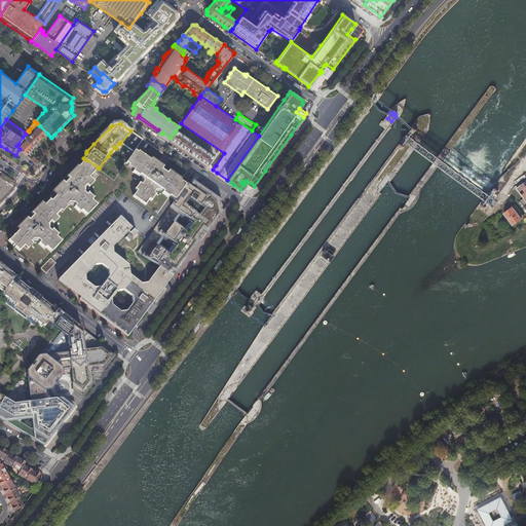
[(39,125),(31,134),(39,142),(47,134),(39,125)]
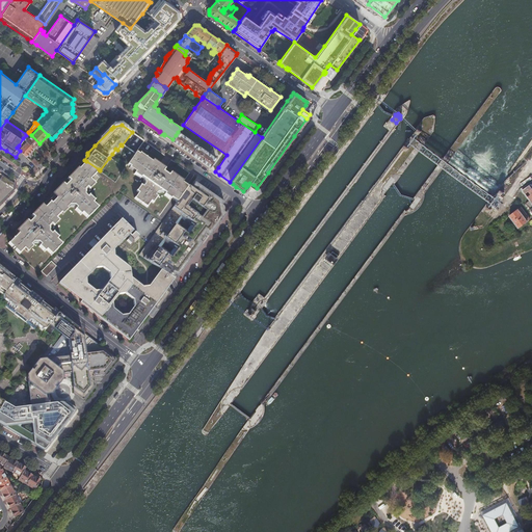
[(216,159),(178,132),(176,135),(173,139),(171,141),(184,150),(200,161),(210,168),(213,163),(216,159)]
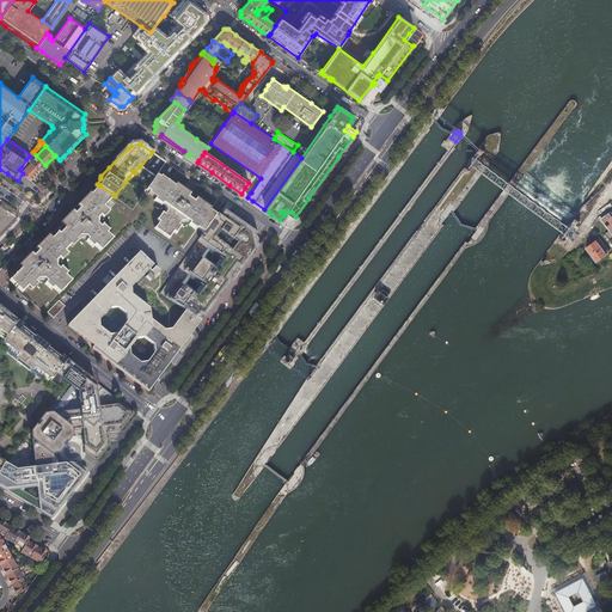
[(34,159),(30,155),(26,159),(30,163),(38,171),(46,165),(36,155),(34,159)]
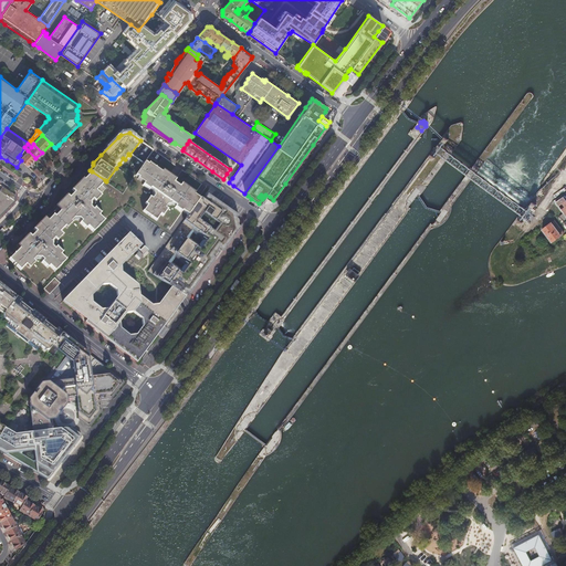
[(51,152),(58,157),(61,154),(55,148),(54,147),(51,152)]
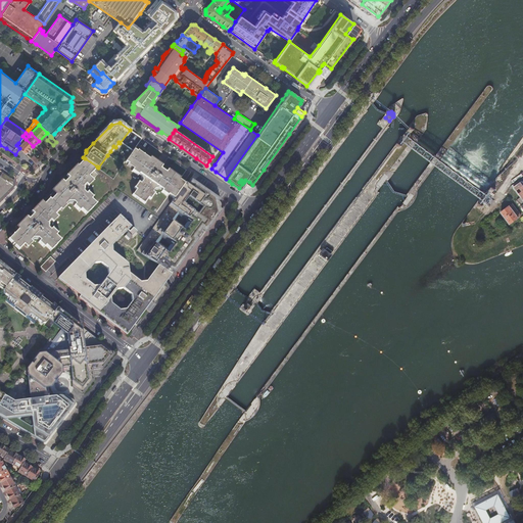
[(19,145),(18,143),(16,145),(19,148),(27,154),(34,146),(33,146),(26,139),(19,145)]
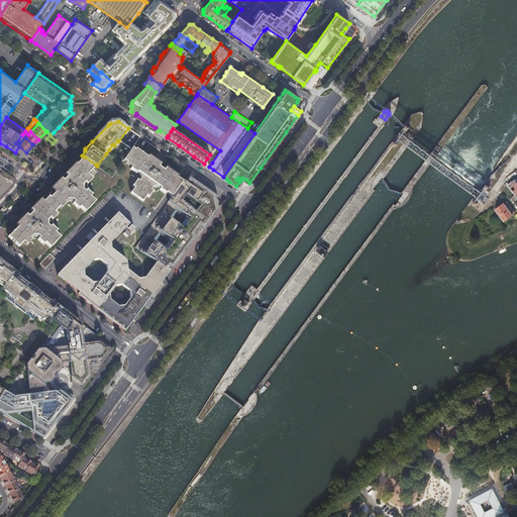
[(125,158),(130,149),(123,145),(120,150),(120,153),(125,158)]
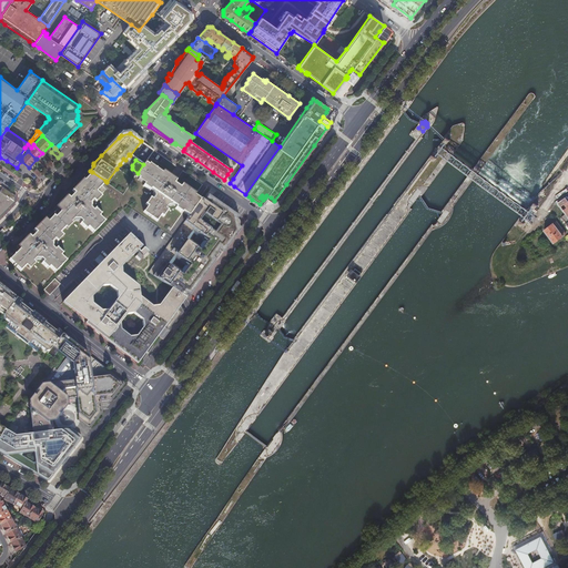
[(189,215),(200,200),(194,195),(195,194),(182,185),(180,188),(174,183),(175,181),(173,179),(163,172),(162,173),(149,164),(149,165),(144,163),(143,164),(138,173),(135,175),(139,178),(139,179),(144,183),(143,185),(150,190),(151,189),(154,191),(155,195),(153,199),(152,198),(146,204),(149,206),(144,212),(156,221),(161,215),(163,216),(169,210),(166,209),(169,205),(174,204),(176,206),(175,209),(182,213),(183,212),(189,215)]
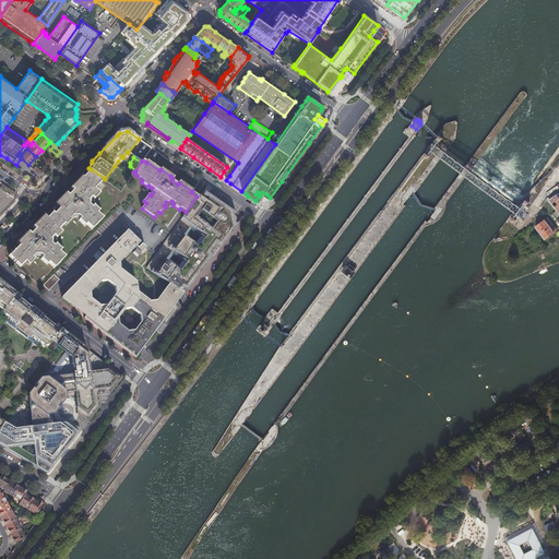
[(19,245),(9,256),(20,266),(25,261),(28,264),(34,259),(32,257),(35,253),(40,253),(43,257),(42,258),(47,263),(48,262),(55,268),(64,257),(59,251),(61,249),(56,244),(54,246),(51,242),(51,237),(54,235),(56,237),(61,232),(58,228),(63,223),(66,225),(71,219),(70,218),(72,216),(78,215),(81,217),(79,219),(84,225),(86,223),(92,228),(103,217),(97,212),(99,210),(93,204),(92,206),(90,204),(88,199),(91,197),(93,199),(98,193),(94,188),(104,178),(91,169),(87,173),(85,175),(83,177),(82,176),(71,188),(73,190),(71,192),(69,195),(66,193),(55,204),(59,209),(54,214),(52,212),(47,217),(44,215),(33,226),(35,228),(33,232),(31,234),(28,232),(18,244),(19,245)]
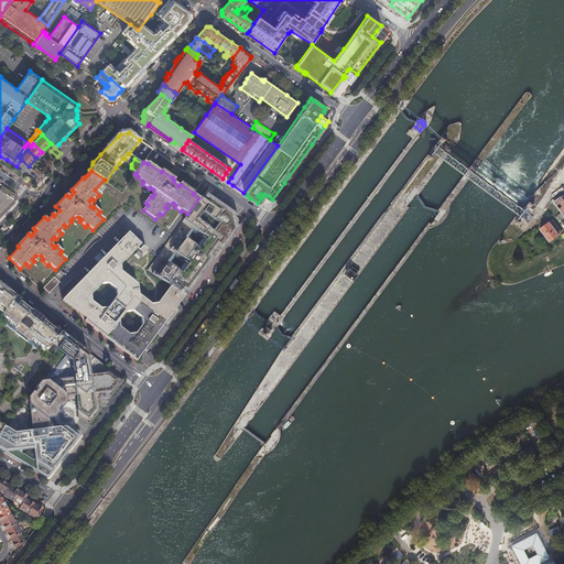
[(13,192),(3,185),(0,188),(0,212),(13,198),(13,195),(13,192)]
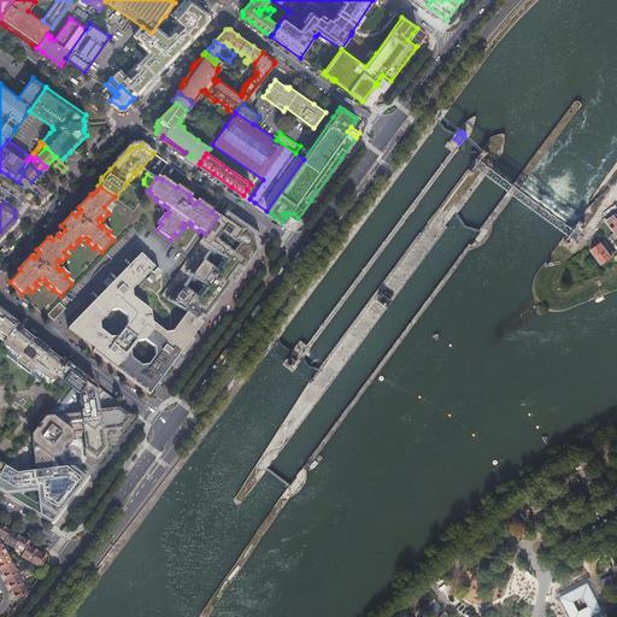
[(219,218),(217,217),(205,234),(188,258),(162,295),(186,312),(200,322),(203,318),(205,321),(235,282),(231,280),(235,274),(241,268),(245,270),(259,251),(256,248),(257,246),(257,244),(257,242),(254,241),(257,238),(241,227),(224,213),(218,222),(218,221),(217,221),(219,218)]
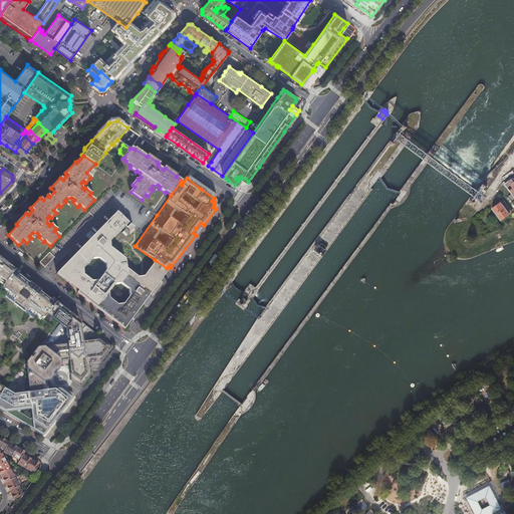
[(513,204),(513,179),(513,178),(504,184),(511,194),(513,197),(513,200),(512,202),(513,204)]
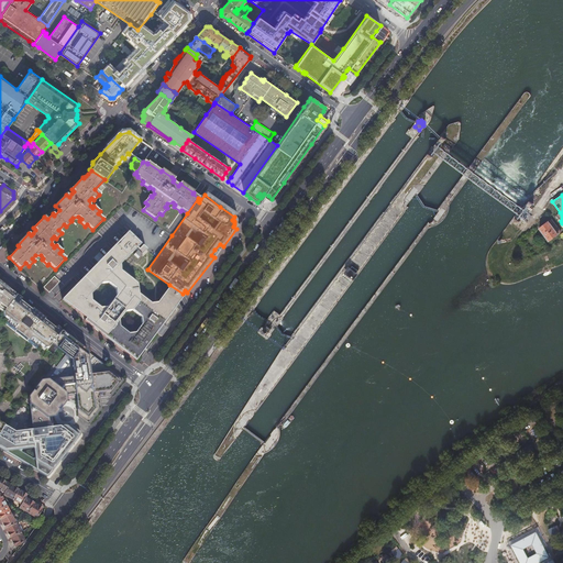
[(560,232),(551,219),(539,229),(548,241),(560,232)]
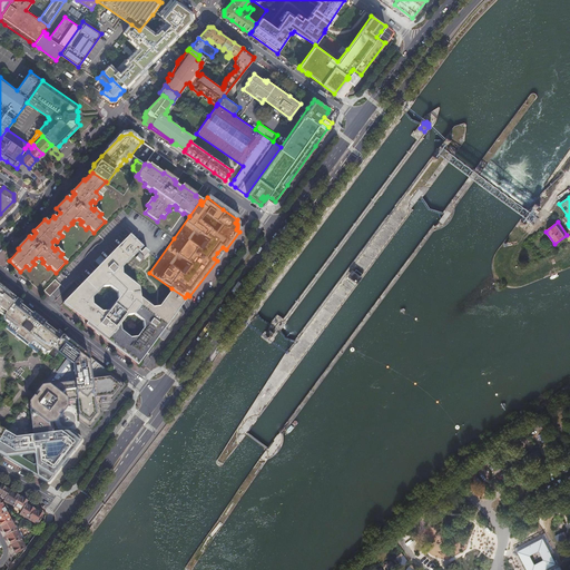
[(87,322),(86,325),(106,341),(137,365),(186,298),(185,297),(172,288),(158,307),(151,306),(139,296),(139,287),(123,274),(121,267),(133,256),(136,253),(138,255),(135,257),(139,262),(148,253),(144,248),(139,253),(138,251),(143,247),(129,234),(99,265),(70,295),(62,303),(64,304),(87,322)]
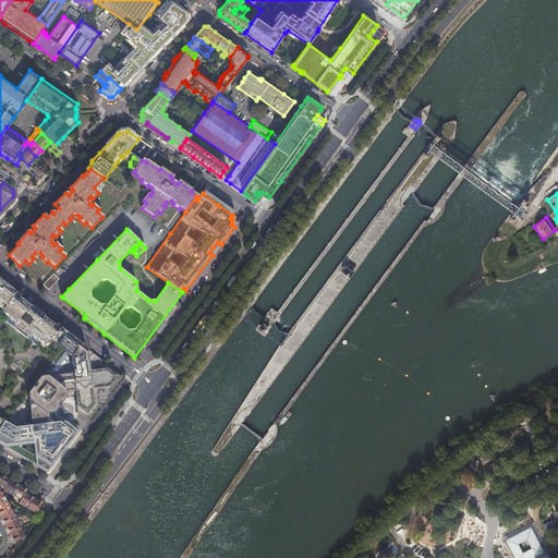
[(347,263),(339,274),(346,277),(352,267),(347,263)]
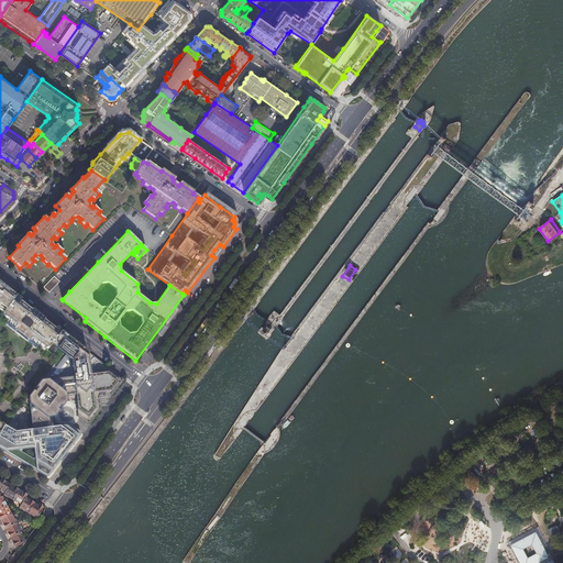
[(43,287),(48,293),(59,282),(54,276),(43,287)]
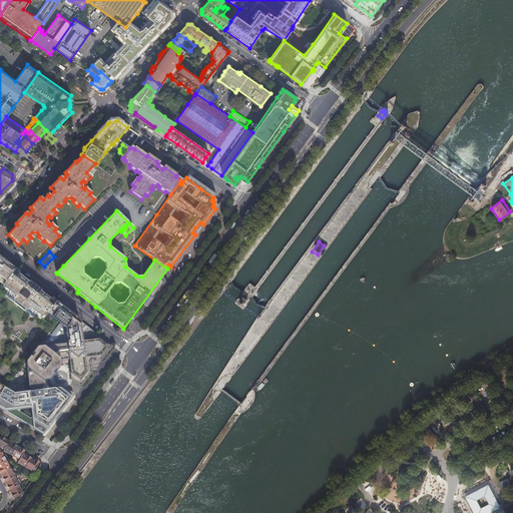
[(0,395),(4,388),(0,385),(0,284),(3,287),(15,272),(16,270),(13,268),(0,257),(0,395)]
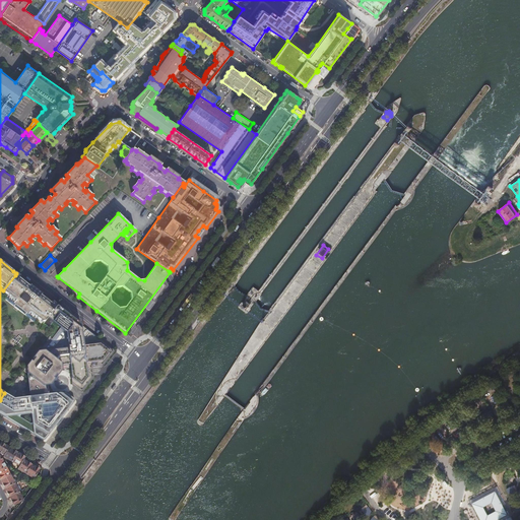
[(20,277),(18,275),(18,274),(17,274),(16,274),(15,274),(15,275),(3,290),(5,294),(43,322),(45,322),(48,319),(56,308),(57,308),(57,307),(57,306),(56,305),(53,303),(52,305),(41,296),(42,295),(37,290),(31,286),(30,287),(19,278),(20,277)]
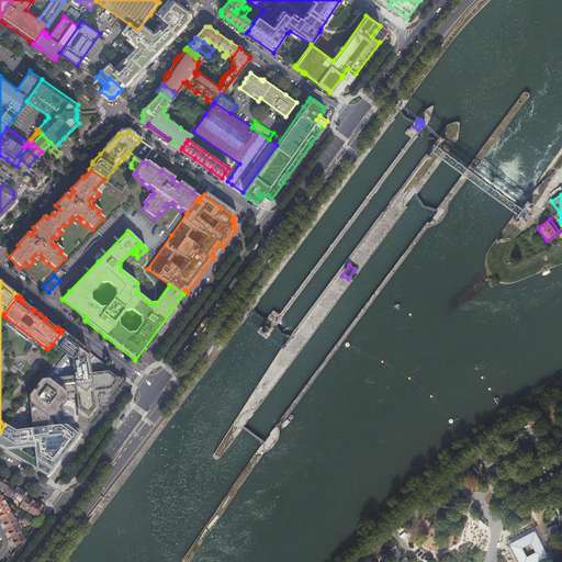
[(269,328),(265,324),(261,329),(262,329),(260,332),(263,334),(265,332),(266,333),(269,328)]
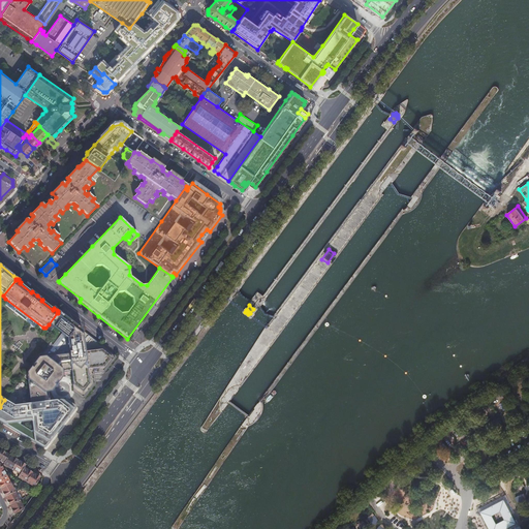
[(0,422),(36,444),(43,448),(44,448),(45,448),(45,447),(47,447),(76,409),(76,408),(76,407),(75,406),(68,400),(67,400),(66,400),(53,402),(52,393),(53,393),(64,377),(64,376),(72,375),(75,393),(84,399),(95,383),(95,373),(104,372),(116,356),(107,350),(63,315),(59,311),(58,313),(57,313),(49,324),(59,332),(59,333),(67,340),(72,353),(38,359),(30,370),(28,372),(32,404),(14,406),(5,401),(4,400),(0,407),(0,422)]
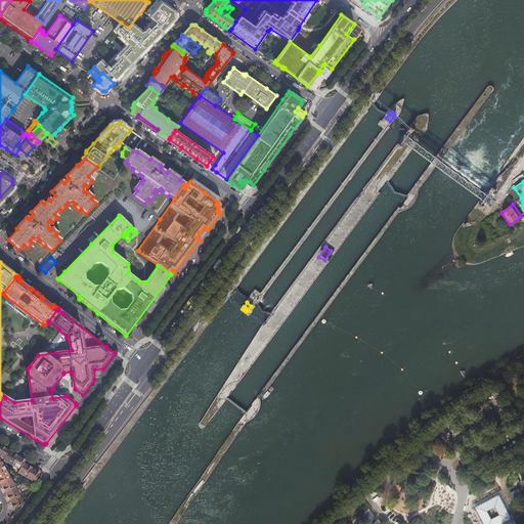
[(7,449),(1,445),(0,446),(0,454),(0,455),(0,456),(3,460),(8,450),(7,449)]
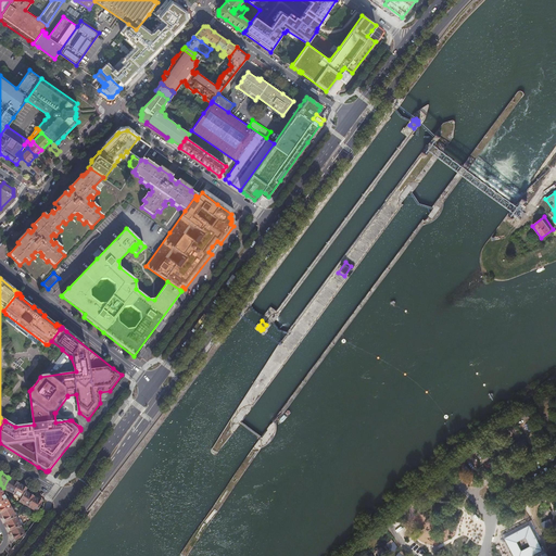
[(11,479),(9,478),(3,488),(3,489),(12,493),(17,483),(11,479)]
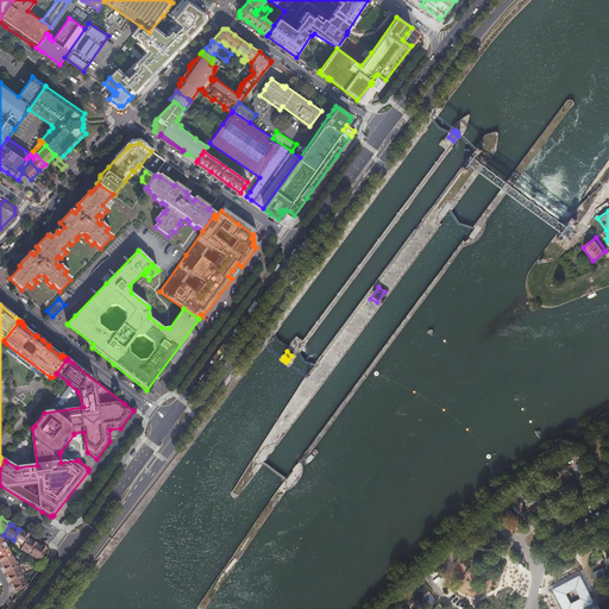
[(22,531),(19,529),(13,540),(22,546),(26,539),(29,535),(22,531)]
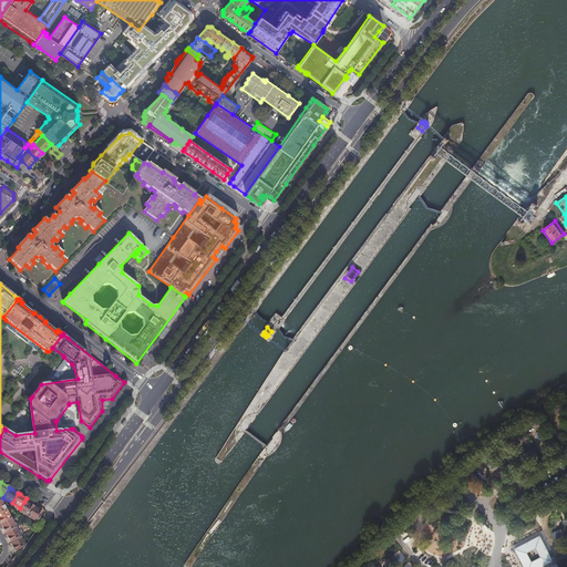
[(20,508),(19,512),(28,517),(34,506),(29,503),(29,504),(24,502),(20,508)]
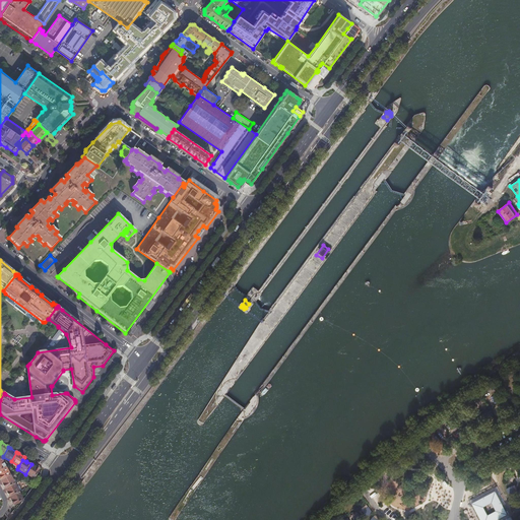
[(31,464),(25,474),(34,478),(39,469),(31,464)]
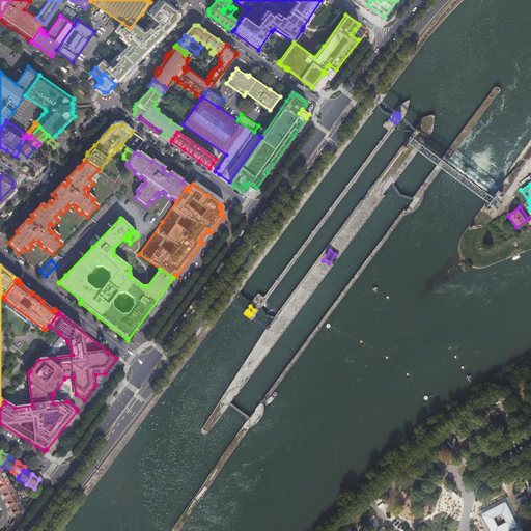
[(5,476),(0,479),(0,490),(0,491),(10,485),(5,476)]
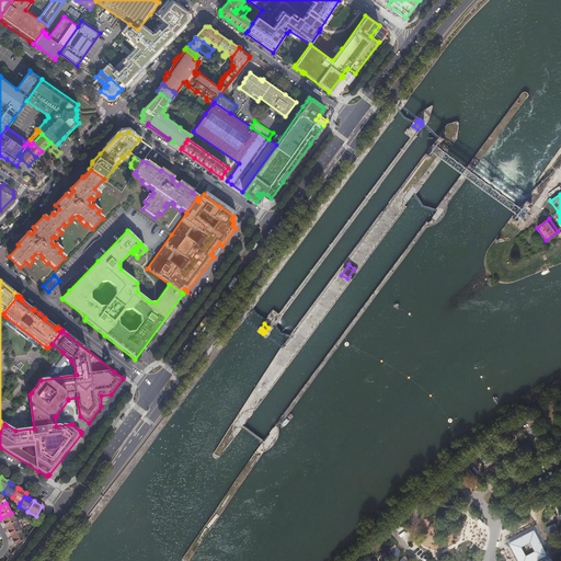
[(11,513),(0,518),(1,521),(6,527),(15,522),(11,513)]
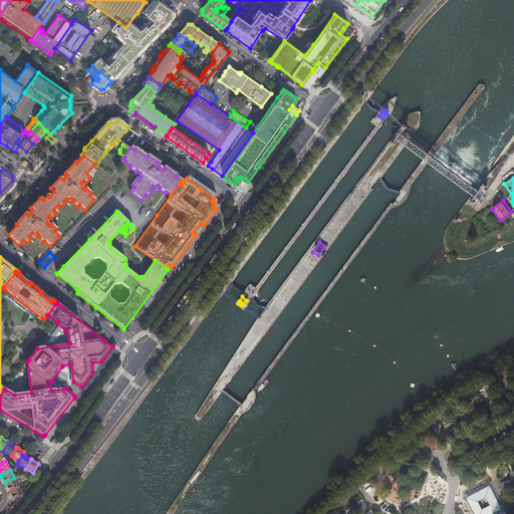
[(387,483),(399,483),(400,475),(388,474),(387,483)]
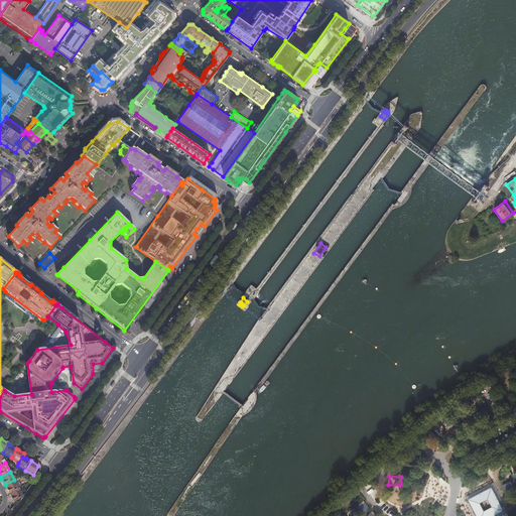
[(435,477),(431,478),(435,487),(439,485),(435,477)]
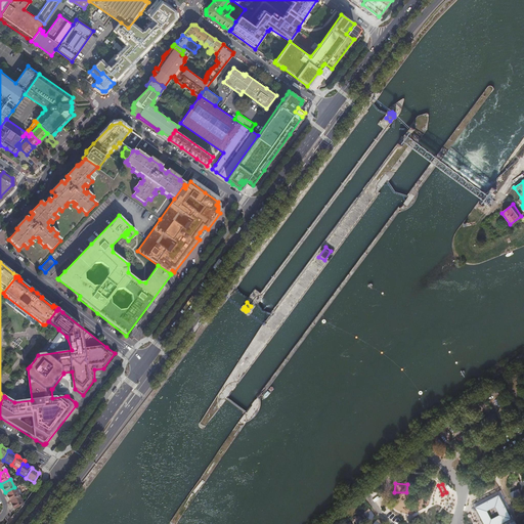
[(14,487),(5,492),(6,494),(9,500),(18,495),(14,487)]
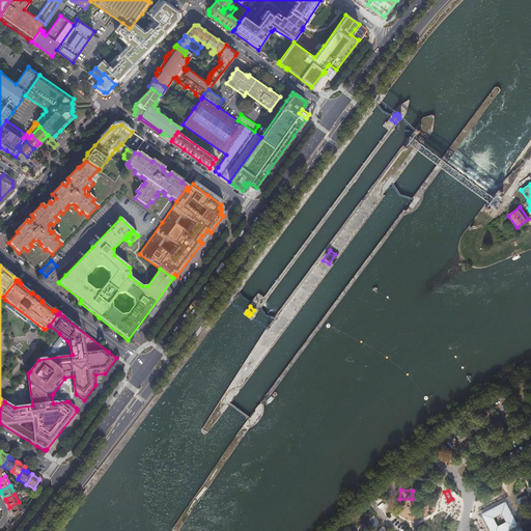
[(527,523),(514,499),(508,502),(508,503),(500,507),(498,504),(493,507),(493,509),(496,516),(498,514),(502,523),(504,522),(505,525),(506,525),(507,527),(511,525),(513,528),(507,530),(506,530),(503,530),(513,530),(524,526),(524,525),(527,523)]
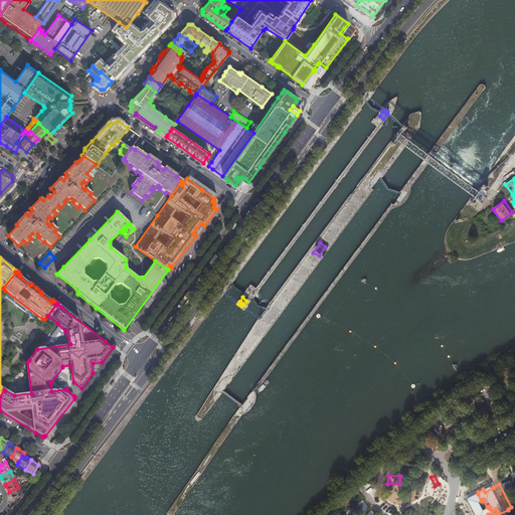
[(18,487),(9,492),(10,494),(13,500),(22,495),(18,487)]
